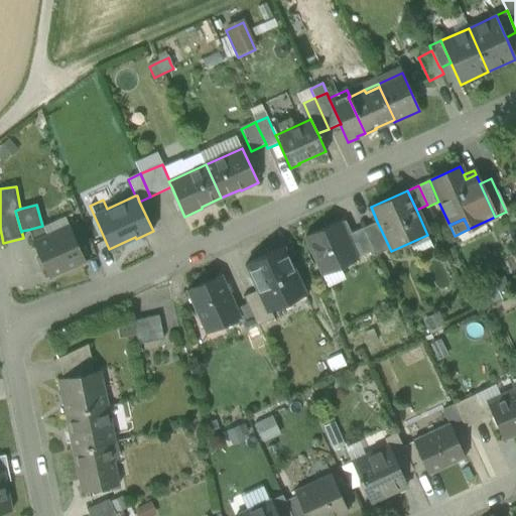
[(305,237),(323,276),(357,260),(357,258),(347,236),(340,221),(305,237)]
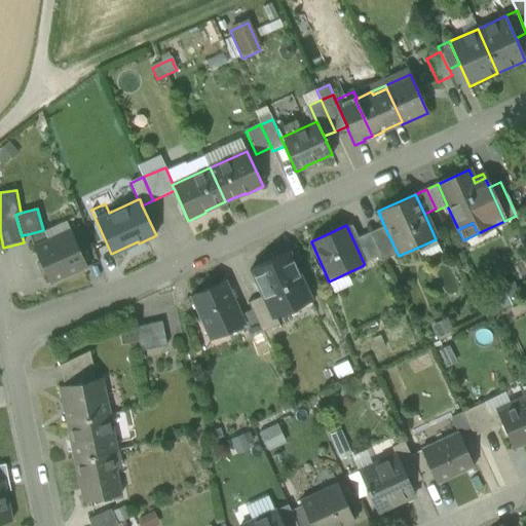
[(384,226),(370,232),(372,238),(387,232),(384,226)]
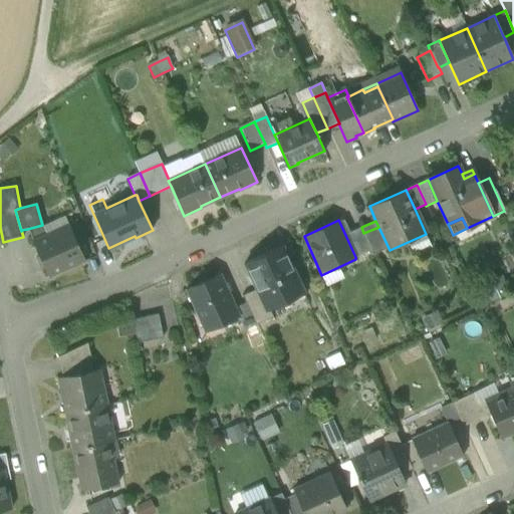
[(68,224),(46,234),(48,238),(70,228),(68,224)]
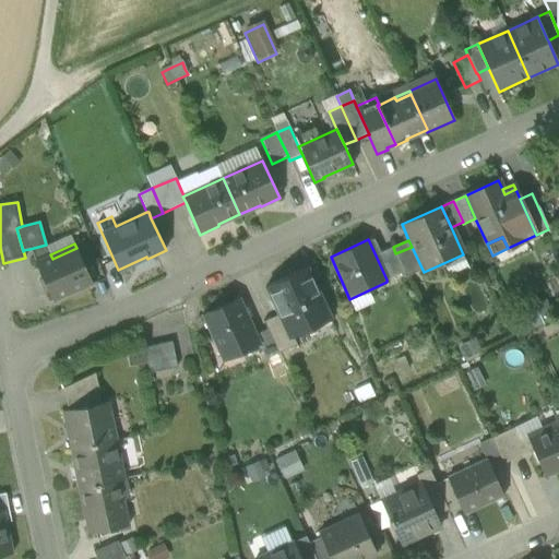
[(46,245),(30,249),(35,261),(50,254),(46,245)]
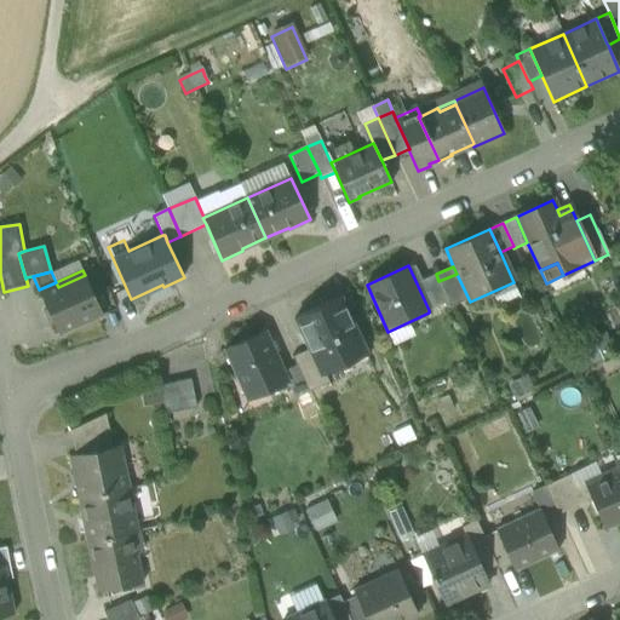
[(429,310),(447,302),(448,302),(438,281),(436,274),(417,283),(429,310)]
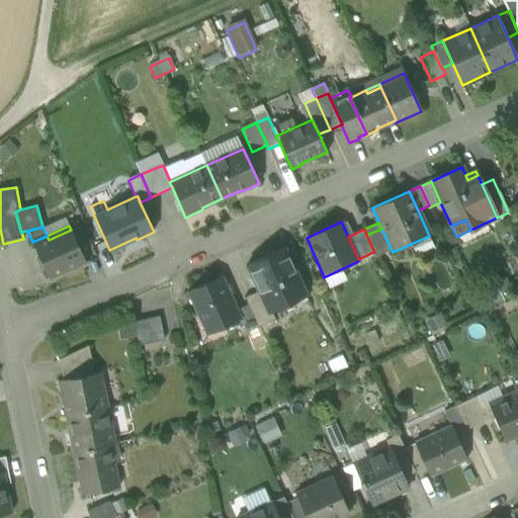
[(381,229),(366,235),(374,252),(373,252),(375,256),(392,250),(381,229)]
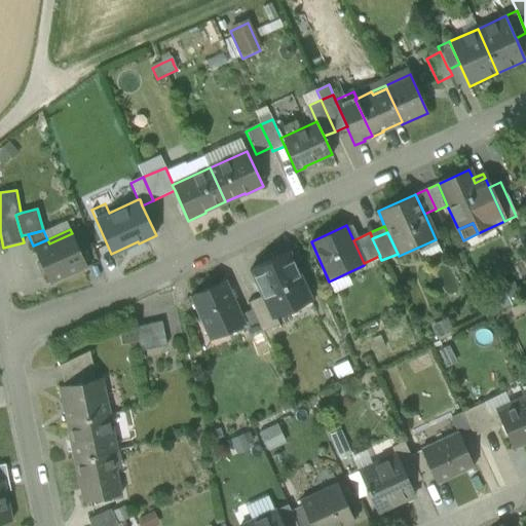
[(33,246),(50,284),(86,267),(72,233),(49,243),(47,239),(33,246)]
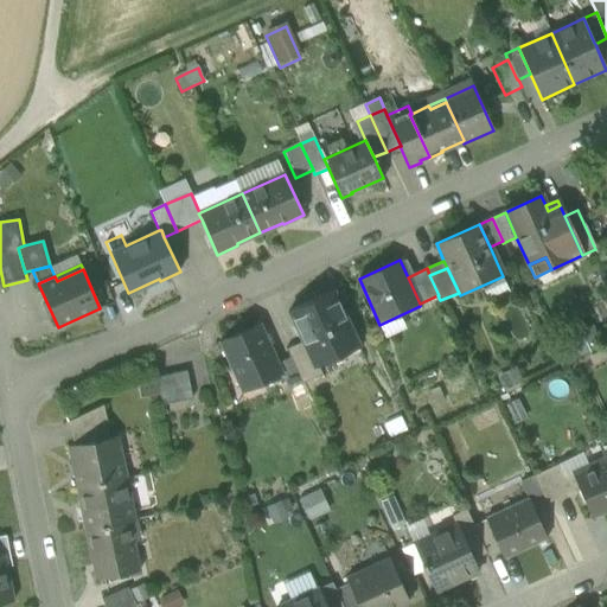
[(304,342),(315,366),(318,365),(358,347),(333,292),(289,311),(304,342)]
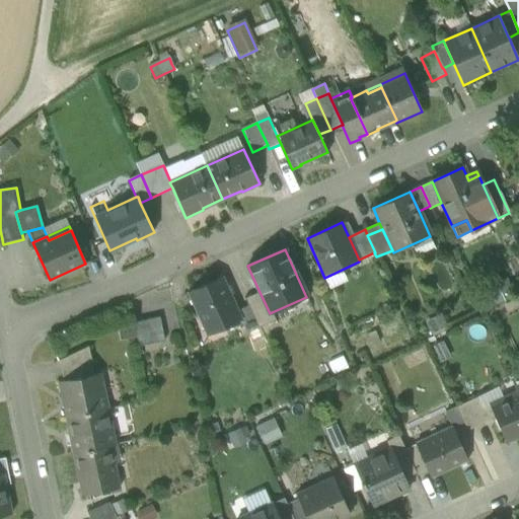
[(188,293),(208,336),(240,320),(241,320),(237,311),(222,277),(188,293)]
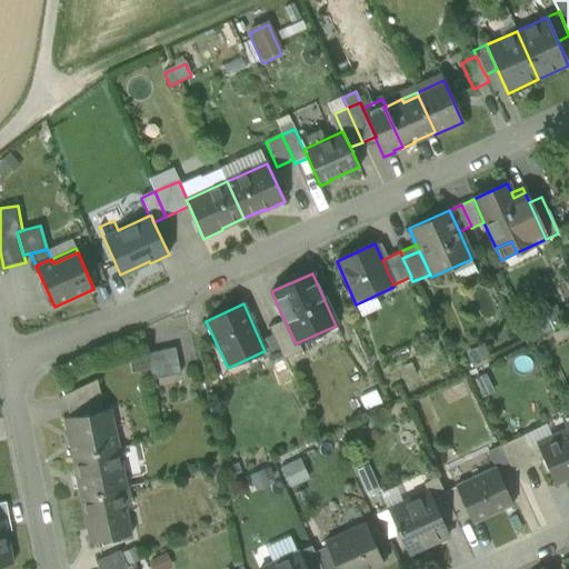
[(268,327),(271,336),(272,335),(283,359),(302,351),(298,342),(296,343),(285,320),(268,327)]
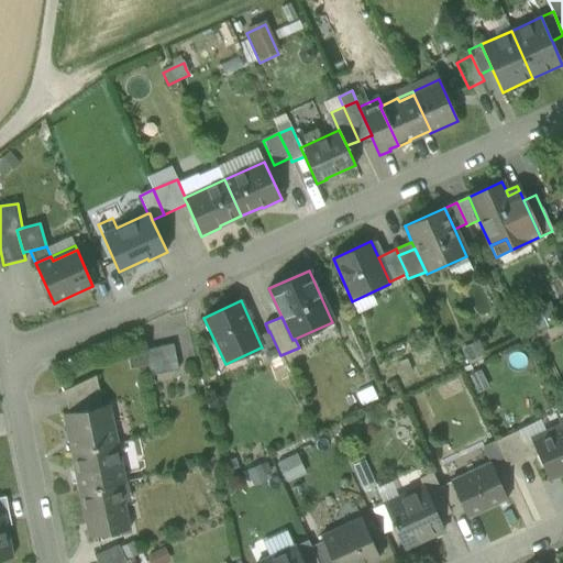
[(267,362),(280,355),(269,331),(268,332),(257,338),(262,348),(261,348),(267,362)]
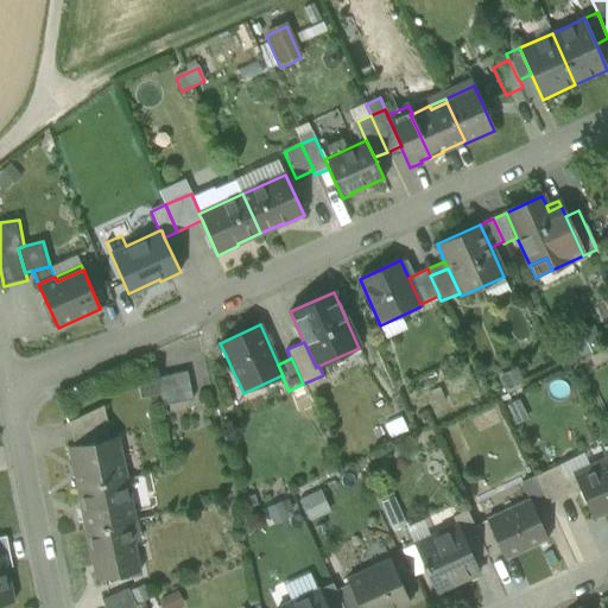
[(157,379),(163,406),(192,400),(188,372),(157,379)]
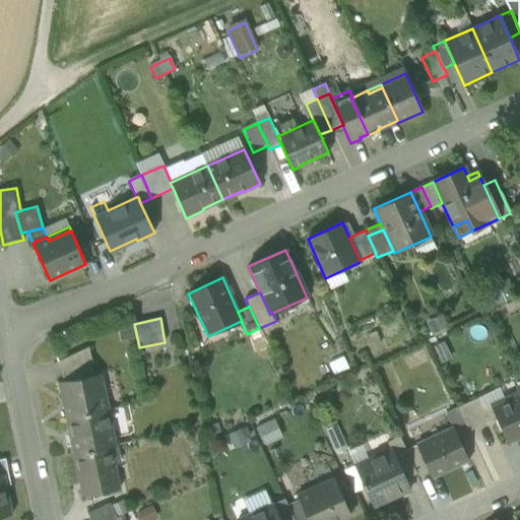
[(89,347),(84,349),(90,377),(95,376),(89,347)]
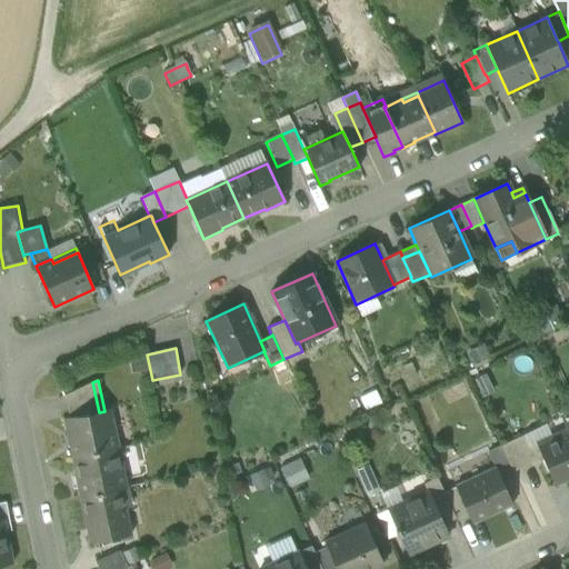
[(65,396),(69,418),(99,412),(92,382),(65,396)]
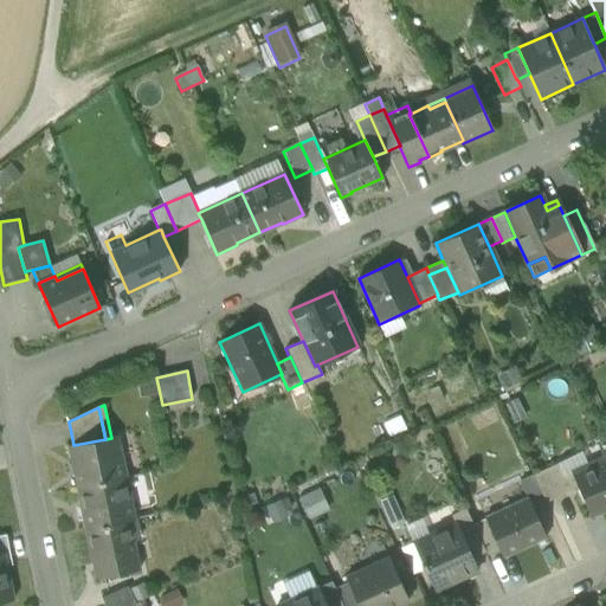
[(384,425),(389,437),(406,430),(400,417),(384,425)]
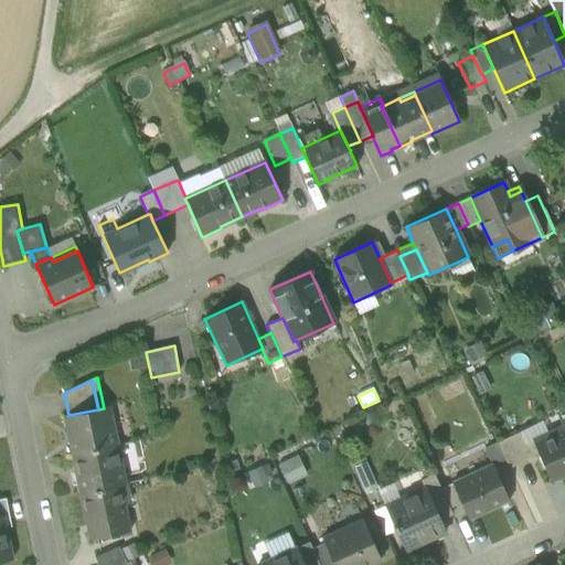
[(72,454),(72,456),(119,445),(110,406),(104,408),(98,409),(68,415),(64,416),(73,454),(72,454)]
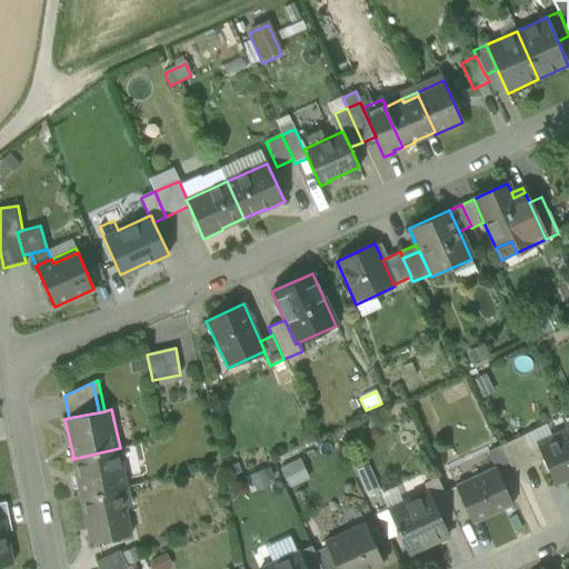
[(555,485),(568,478),(568,429),(537,445),(555,485)]
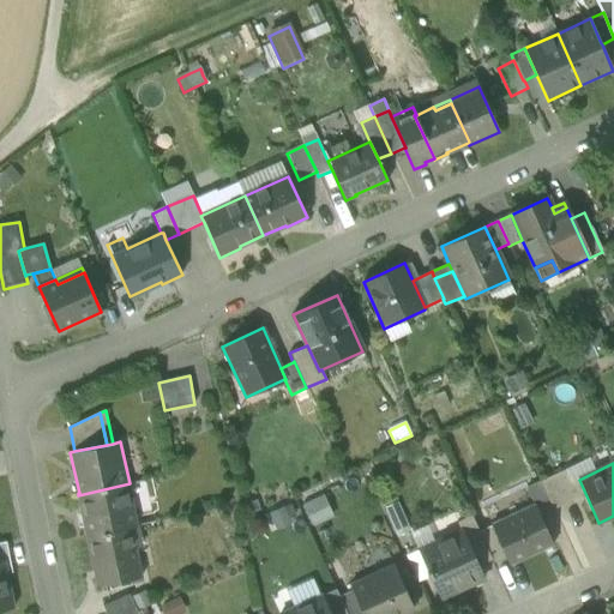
[(540,482),(552,509),(578,497),(566,470),(540,482)]
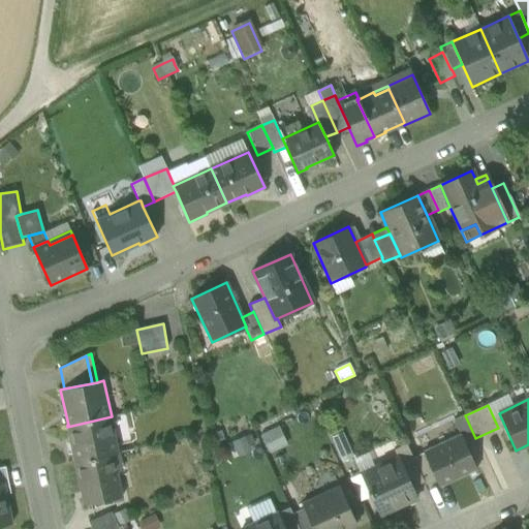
[(112,418),(112,416),(67,427),(74,463),(75,463),(118,454),(111,418),(112,418)]
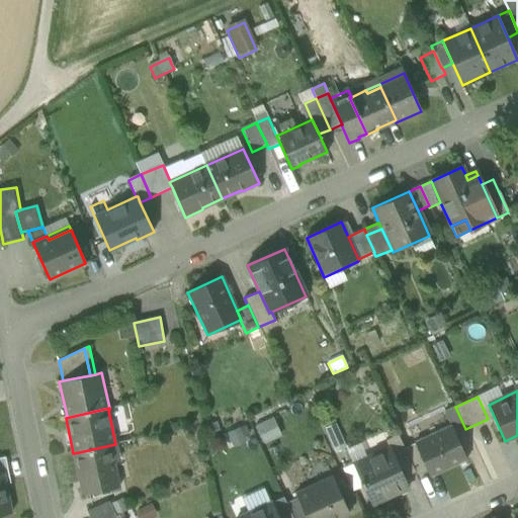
[(263,442),(281,435),(273,416),(255,423),(263,442)]
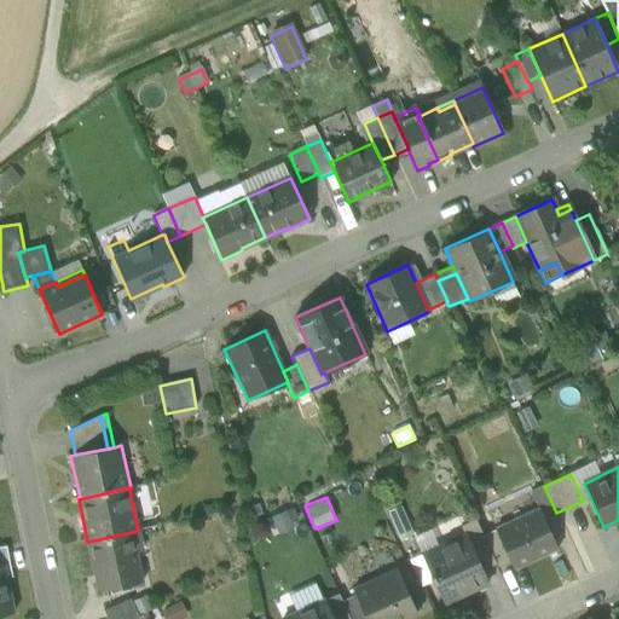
[(510,563),(513,568),(557,548),(539,510),(496,530),(496,531),(498,537),(510,563)]
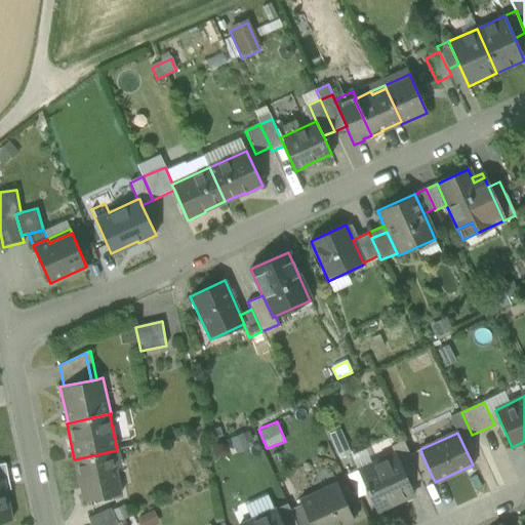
[(409,484),(419,479),(412,460),(409,455),(403,441),(391,446),(395,455),(396,454),(409,484)]
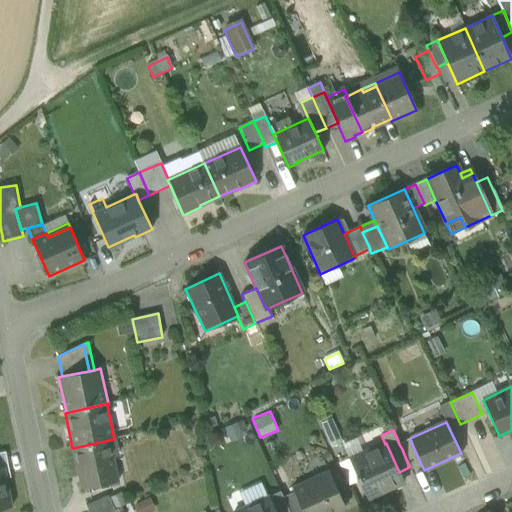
[(73,448),(82,489),(117,481),(112,456),(118,455),(114,439),(73,448)]
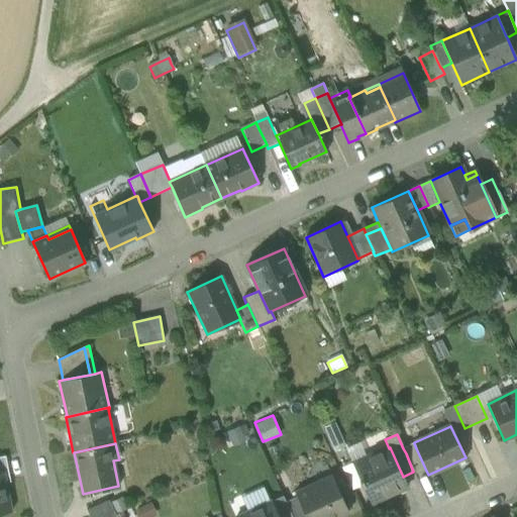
[(414,443),(403,448),(406,453),(416,448),(414,443)]
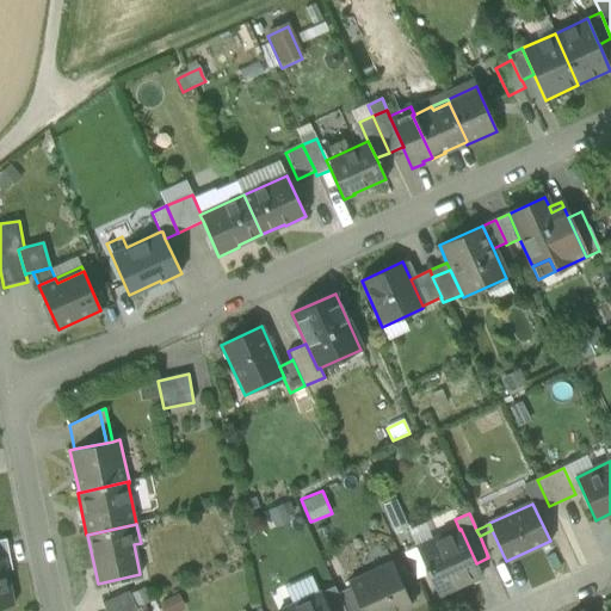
[(429,573),(438,594),(481,574),(476,563),(461,529),(460,530),(418,549),(426,567),(424,568),(426,574),(429,573)]
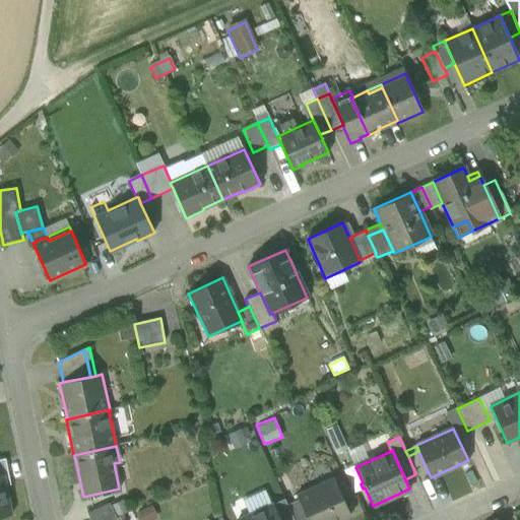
[(418,451),(408,456),(415,474),(417,477),(429,473),(418,451)]
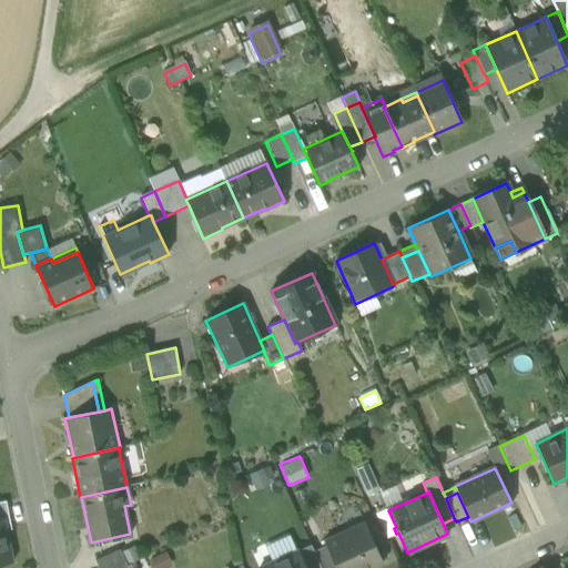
[(0,565),(13,563),(4,518),(0,519),(0,565)]
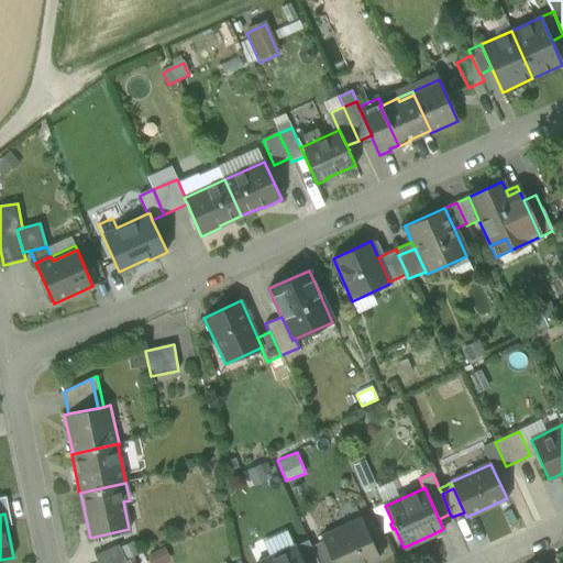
[(333,562),(365,562),(378,556),(361,518),(321,536),(326,547),(333,562)]
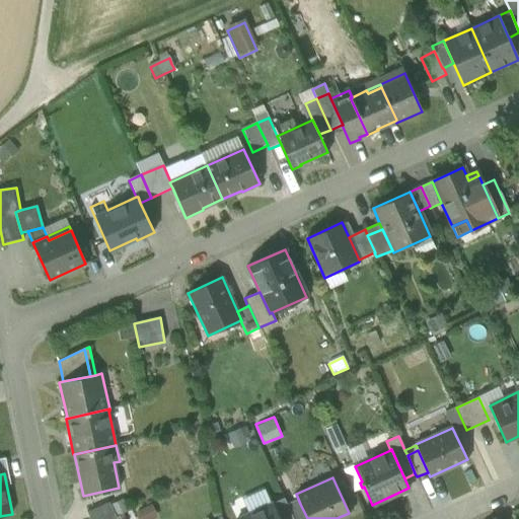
[(293,518),(289,509),(284,498),(273,504),(279,518),(293,518)]
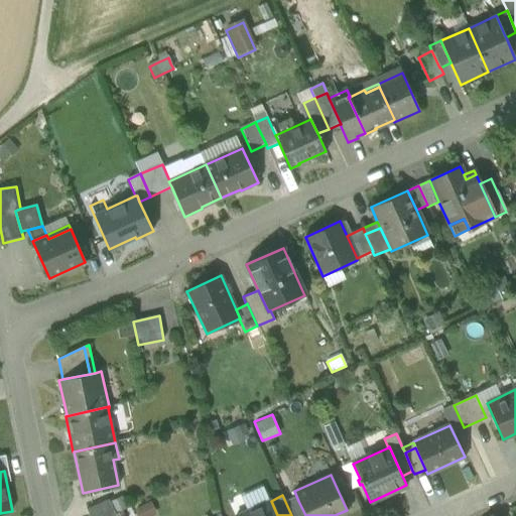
[(115,515),(115,514),(109,500),(87,510),(89,515),(115,515)]
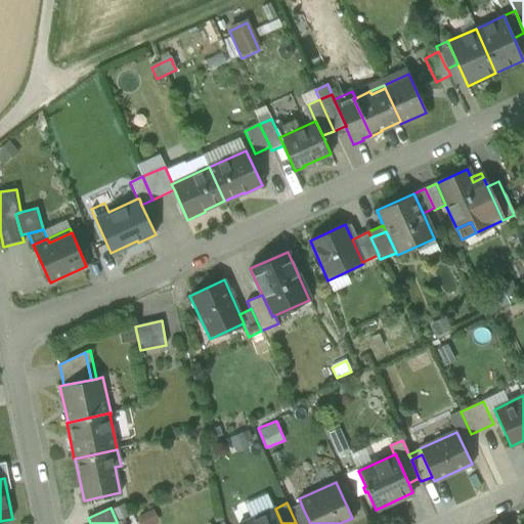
[(252,523),(281,523),(275,509),(250,519),(252,523)]
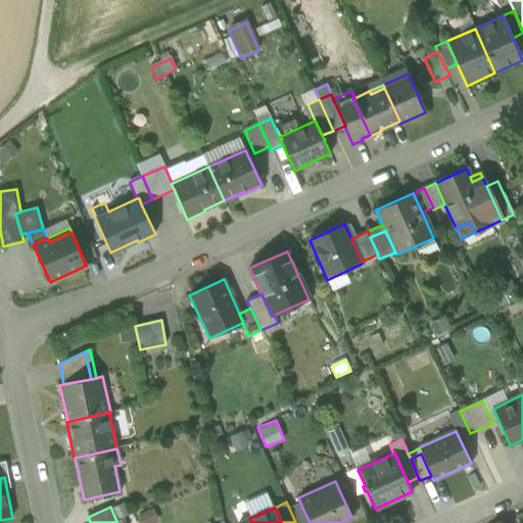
[(310,522),(302,508),(291,513),(295,522),(310,522)]
